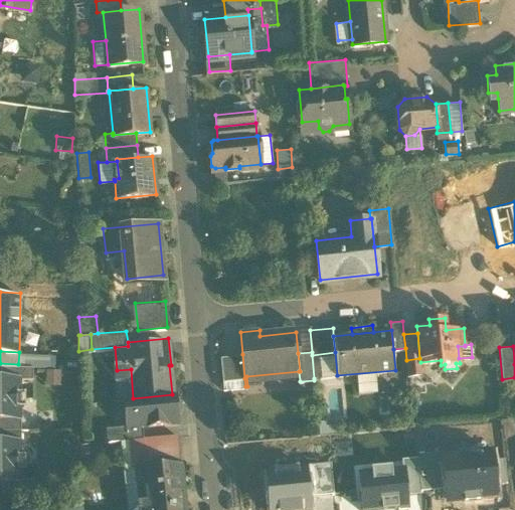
[(50,353),(19,352),(18,364),(32,365),(50,366),(50,353)]
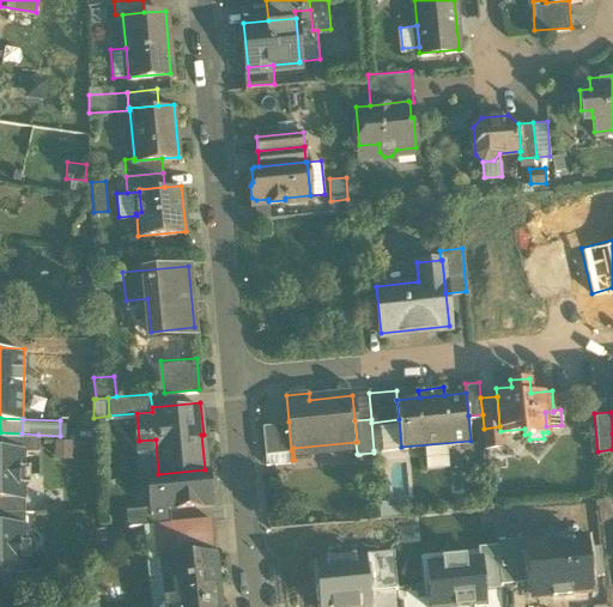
[(399,419),(371,423),(374,450),(401,447),(399,419)]
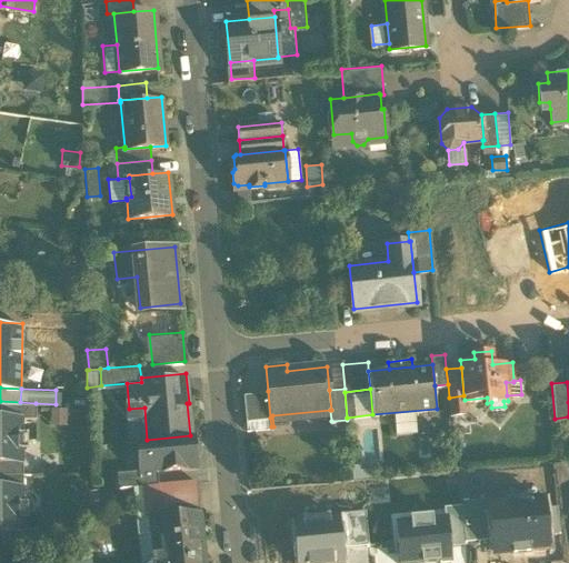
[(243,393),(246,421),(270,418),(268,391),(243,393)]
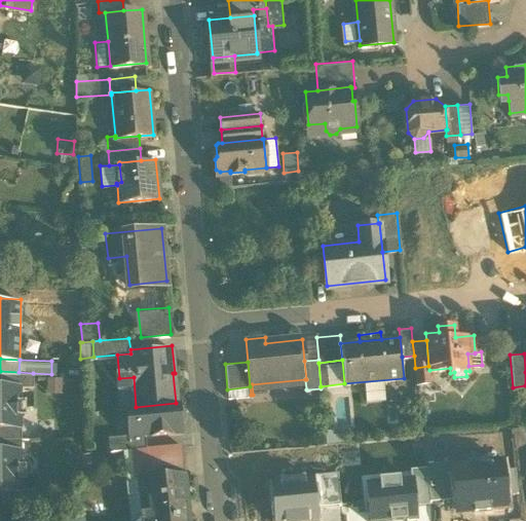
[(429,383),(429,370),(428,366),(415,368),(416,384),(429,383)]
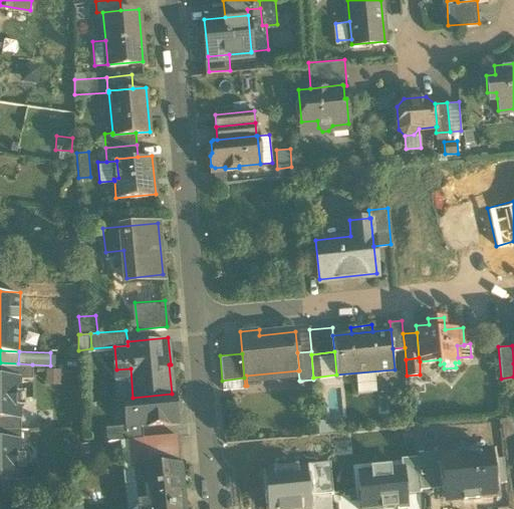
[(0,362),(0,374),(0,376),(18,375),(32,376),(32,364),(18,363),(0,362)]
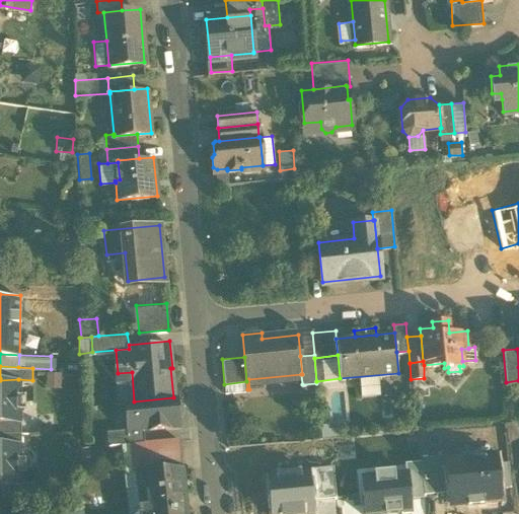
[(45,385),(60,386),(61,372),(46,372),(45,385)]
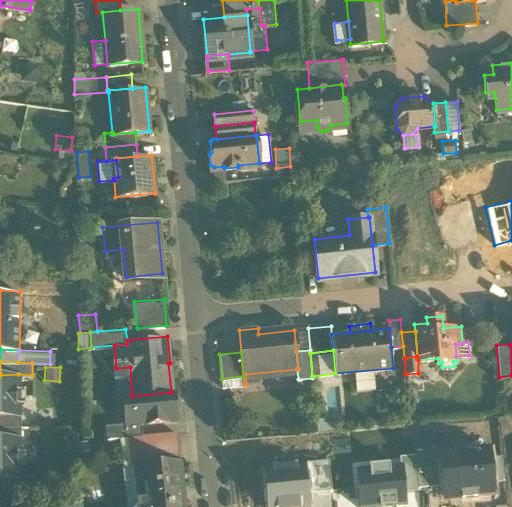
[(245,374),(246,384),(298,379),(297,369),(245,374)]
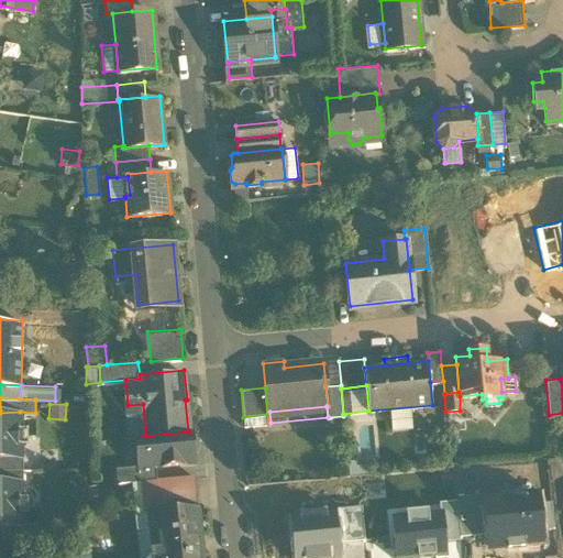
[(20,453),(20,412),(0,413),(0,412),(0,453),(20,455),(20,453)]
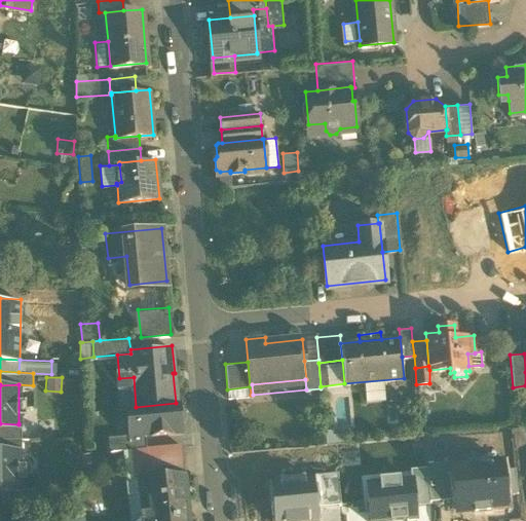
[(177,403),(176,403),(136,407),(135,407),(135,406),(127,406),(129,434),(130,435),(145,434),(181,431),(179,402),(177,402),(177,403)]
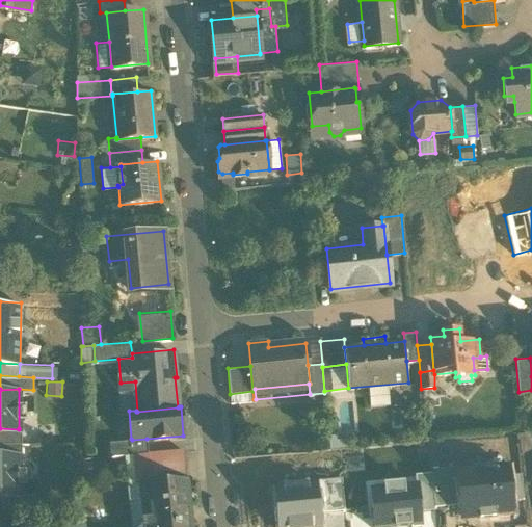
[(0,441),(22,442),(21,428),(19,428),(19,429),(0,428),(0,441)]
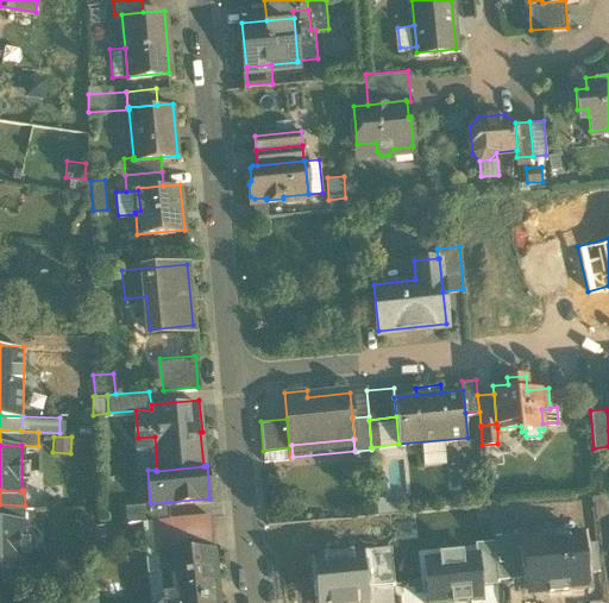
[(376,497),(377,513),(400,512),(400,501),(385,502),(384,496),(376,497)]
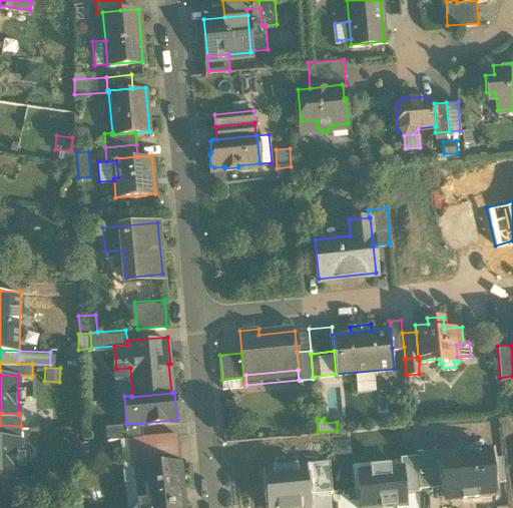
[(105,425),(107,439),(108,438),(120,437),(127,437),(141,435),(142,435),(141,423),(127,424),(126,423),(105,425)]
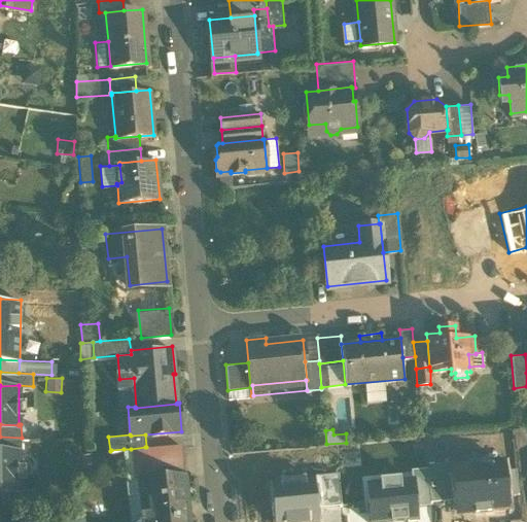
[(22,438),(0,437),(0,450),(19,450),(19,451),(22,451),(22,438)]
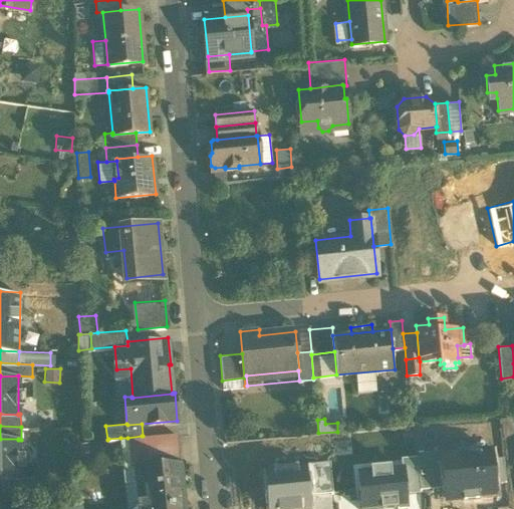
[(154,446),(154,451),(179,449),(177,434),(170,434),(153,436),(154,446)]
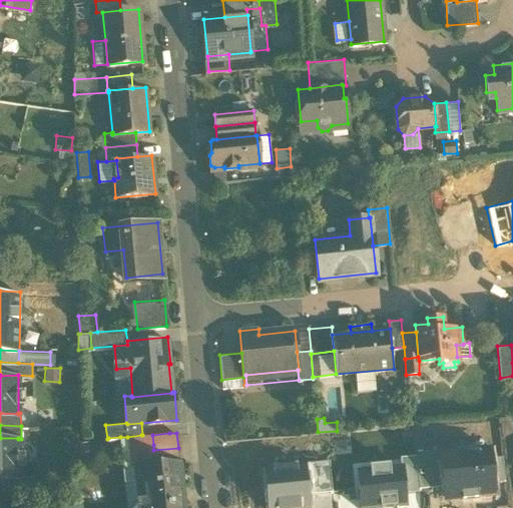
[(130,466),(135,465),(140,465),(154,464),(153,450),(153,445),(142,446),(141,435),(127,437),(130,466)]
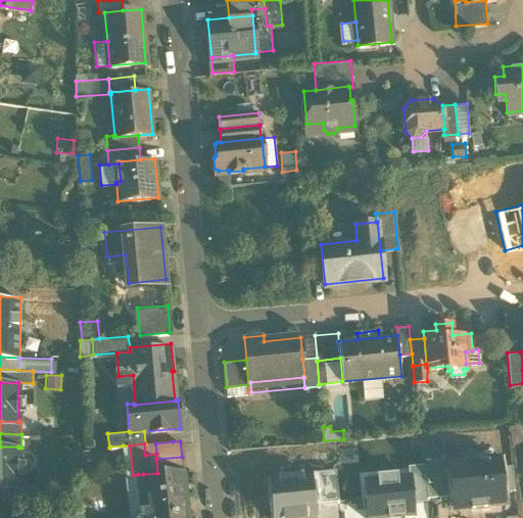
[(144,443),(145,455),(156,454),(155,443),(145,443),(144,443)]
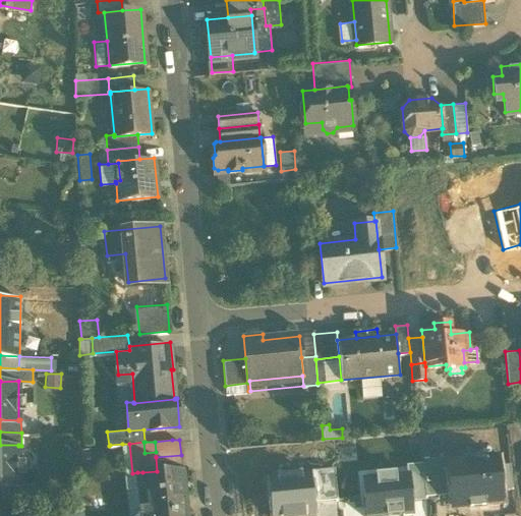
[(129,444),(122,444),(128,515),(141,515),(140,504),(137,472),(132,473),(129,444)]
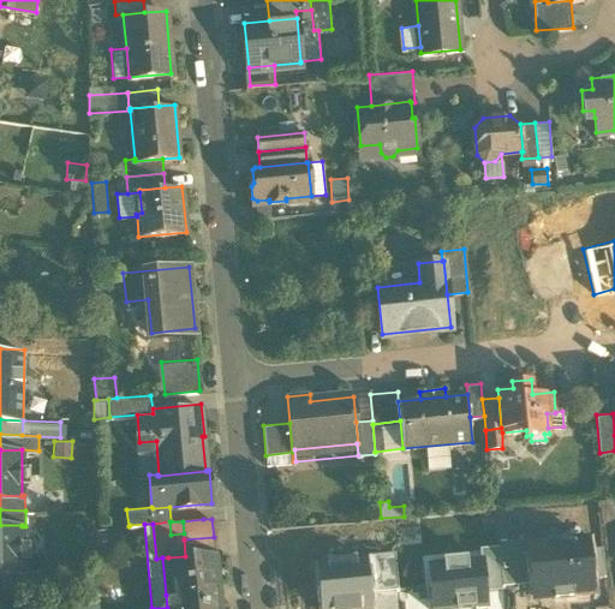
[(22,526),(22,525),(0,525),(0,571),(23,571),(22,526)]
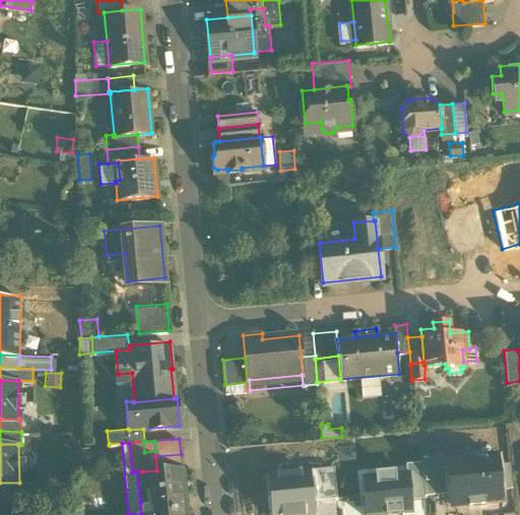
[(181,468),(181,454),(155,456),(156,470),(181,468)]
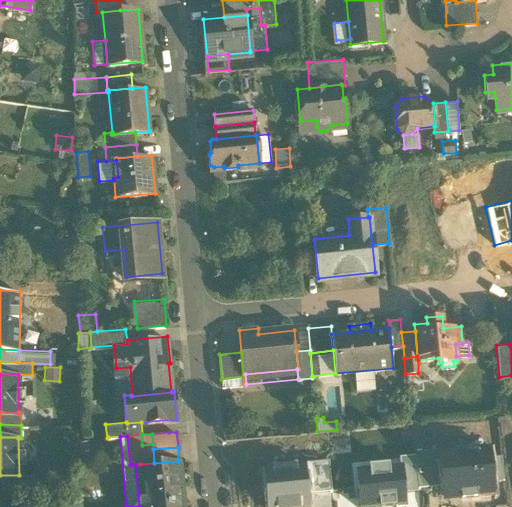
[(441,448),(414,451),(414,454),(418,486),(444,484),(440,452),(442,452),(441,448)]
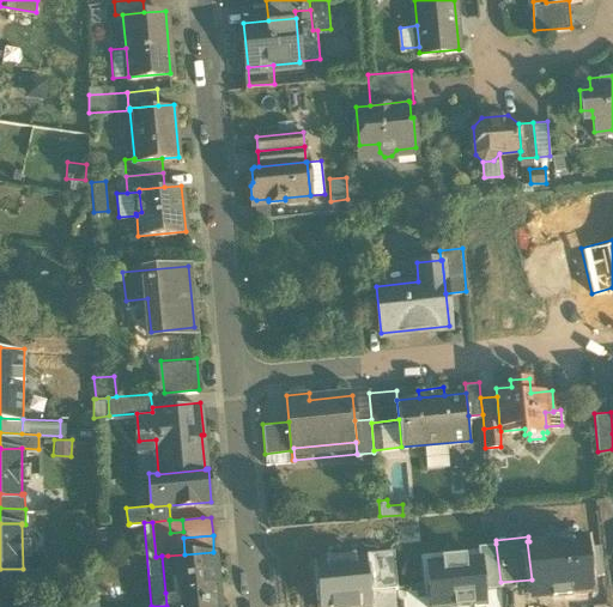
[(529,541),(527,541),(532,580),(533,594),(551,593),(551,596),(572,595),(571,590),(590,589),(588,575),(602,574),(600,545),(586,546),(584,536),(529,541)]
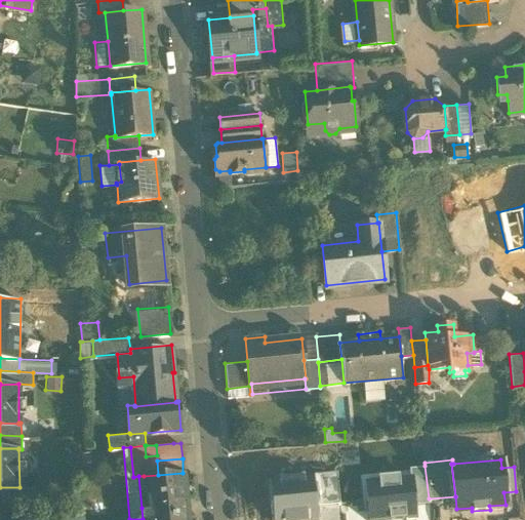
[(409,467),(410,477),(411,477),(414,504),(429,502),(429,498),(425,466),(409,467)]
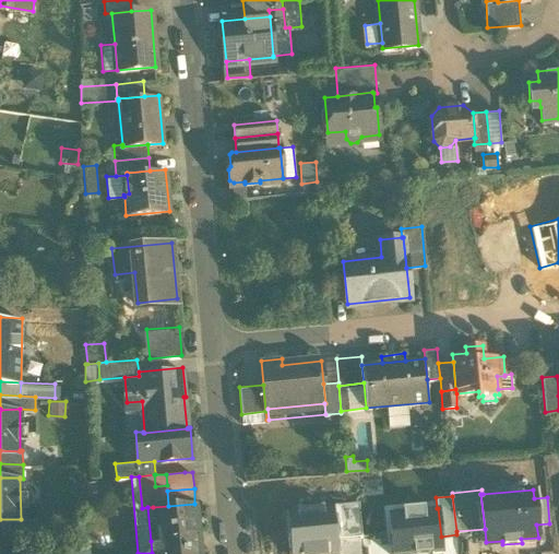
[(332,504),(332,508),(335,538),(363,534),(358,501),(332,504)]
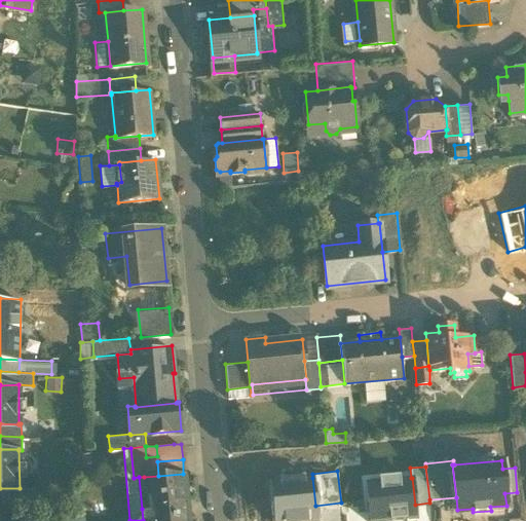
[(142,509),(143,520),(188,520),(183,474),(158,476),(144,477),(147,509),(142,509)]
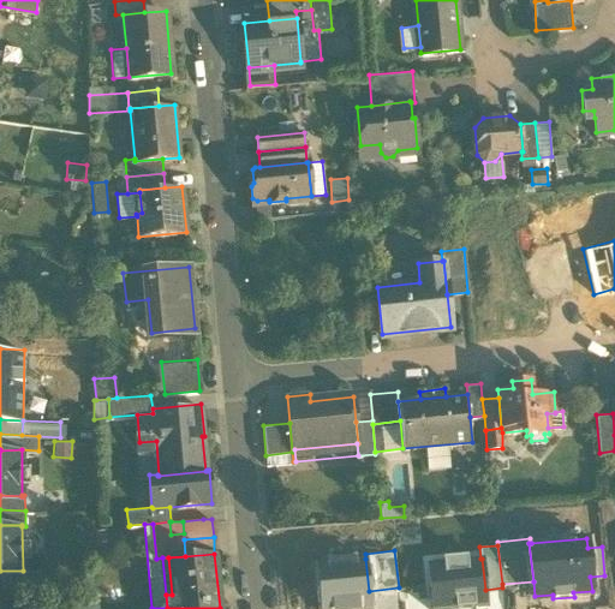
[(433,608),(439,608),(487,604),(485,590),(482,559),(481,559),(467,560),(467,555),(443,557),(443,562),(429,563),(433,608)]
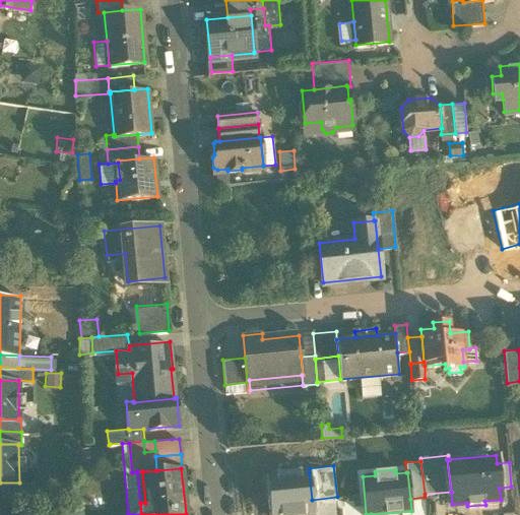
[(287,514),(313,513),(312,500),(309,472),(269,476),(272,514),(287,514)]
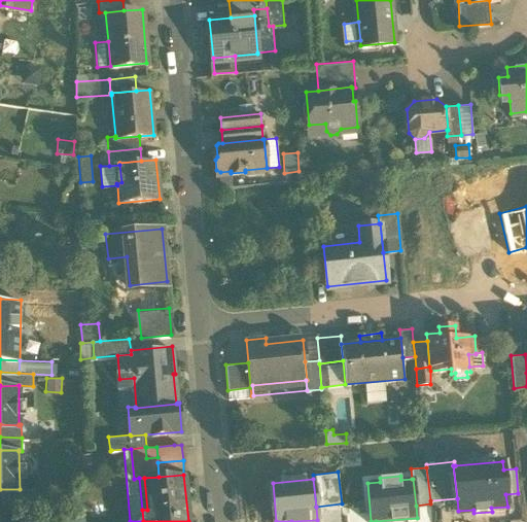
[(20,489),(0,489),(0,502),(34,502),(34,489),(20,489)]
